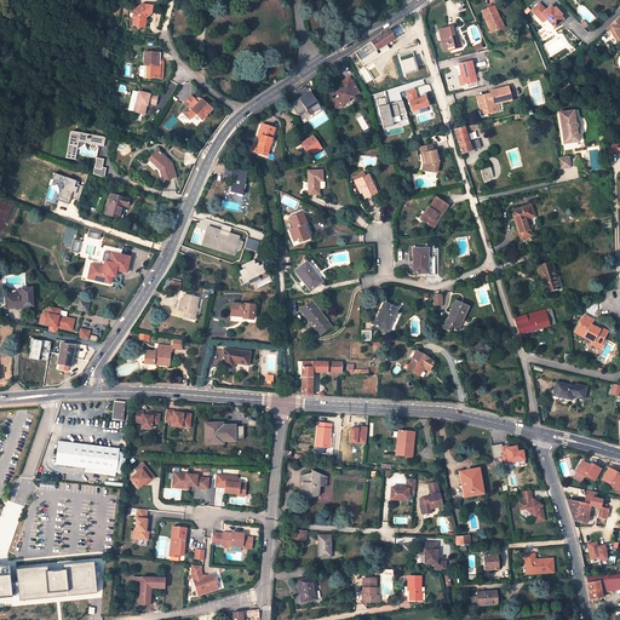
[(144,28),(145,18),(150,13),(151,6),(142,4),(133,10),(135,11),(132,26),(136,27),(138,29),(141,27),(144,28)]
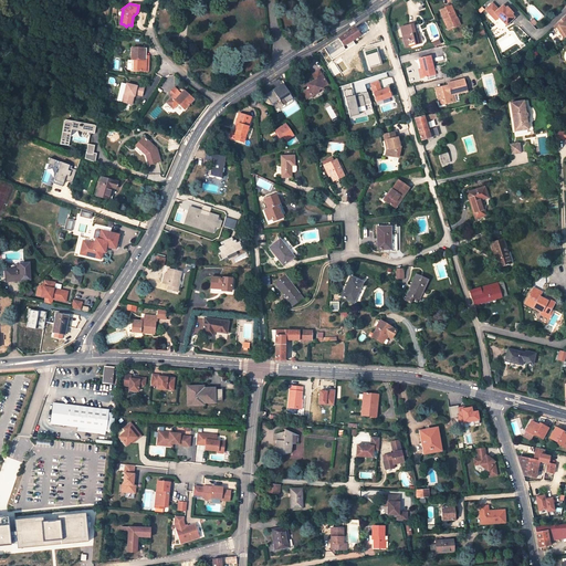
[(498,10),(492,3),(485,10),(491,16),(493,13),(498,18),(505,25),(514,18),(511,16),(512,13),(506,8),(505,9),(502,6),(498,10)]
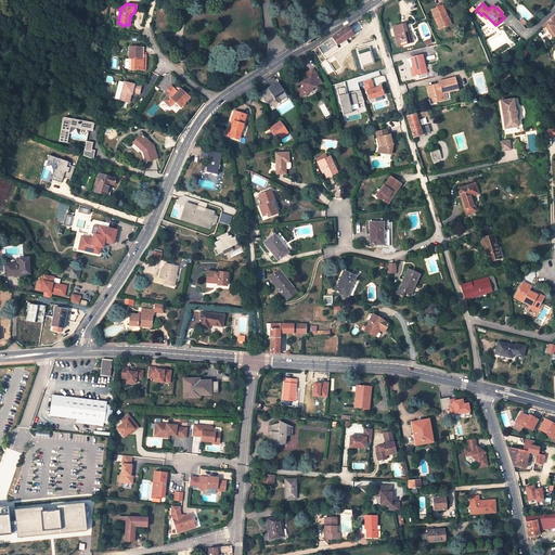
[(430,10),(439,29),(447,26),(444,20),(448,18),(442,5),(430,10)]
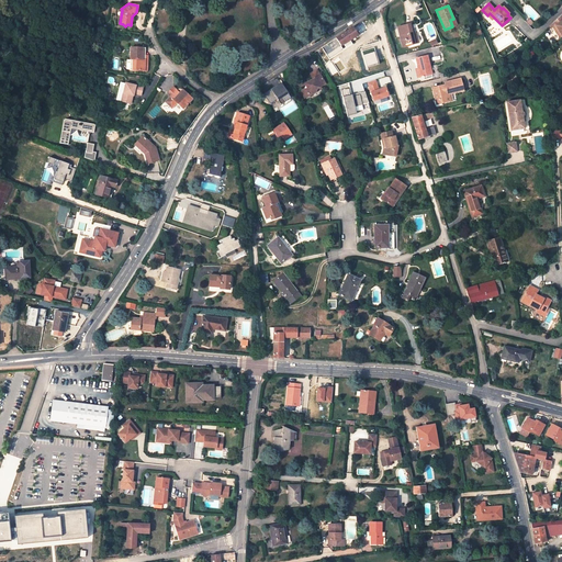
[(561,8),(549,22),(550,24),(552,23),(559,35),(561,33),(561,8)]
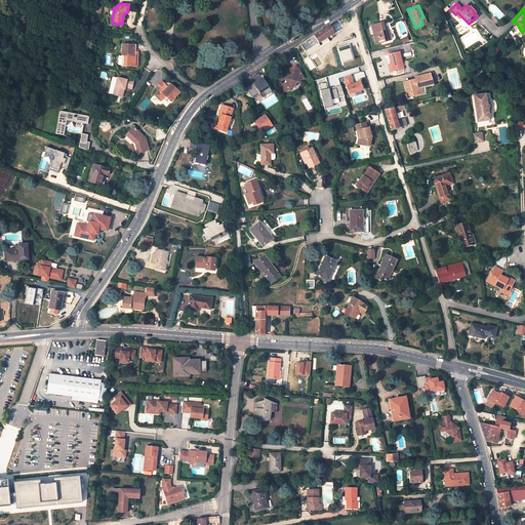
[(371,26),(376,44),(389,40),(387,32),(385,23),(371,26)]
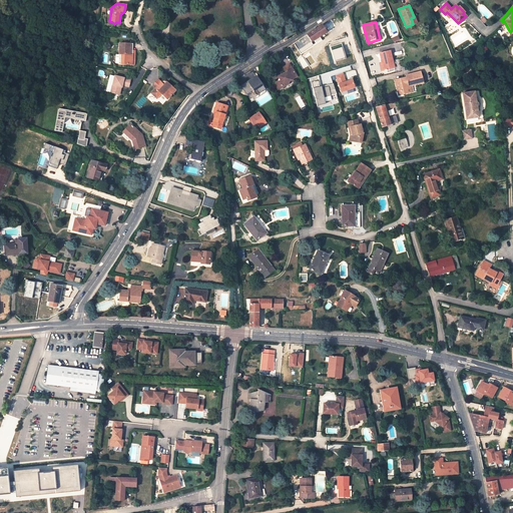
[(309,44),(327,31),(322,25),(294,43),(298,50),(309,44)]
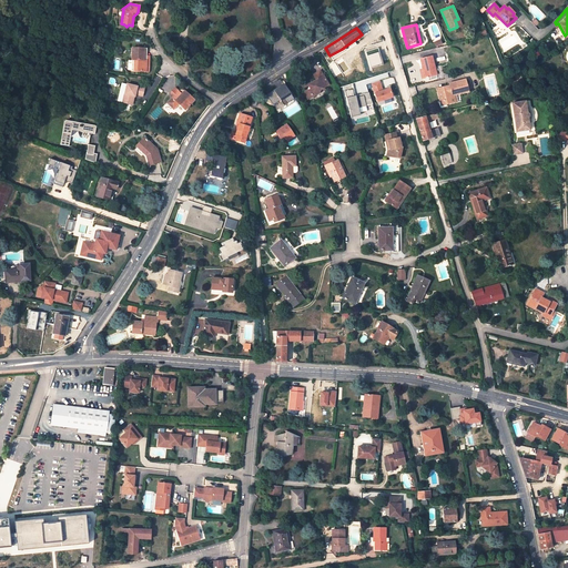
[(133,71),(145,72),(146,56),(144,56),(144,48),(132,48),(131,59),(134,59),(133,71)]
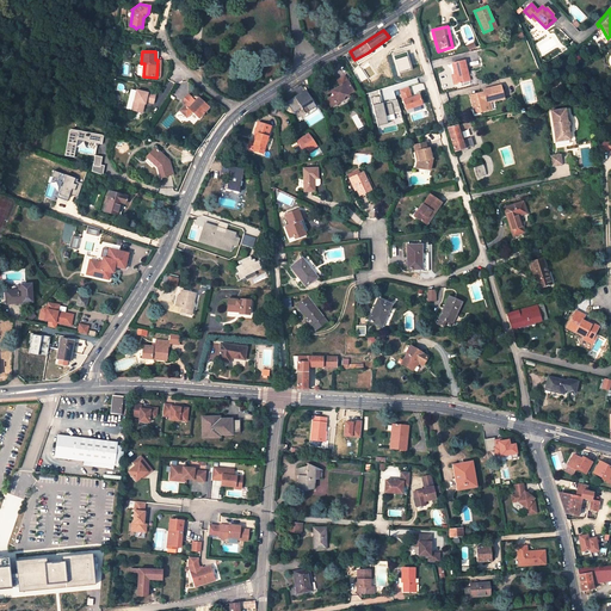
[(362,69),(374,62),(368,53),(355,60),(362,69)]
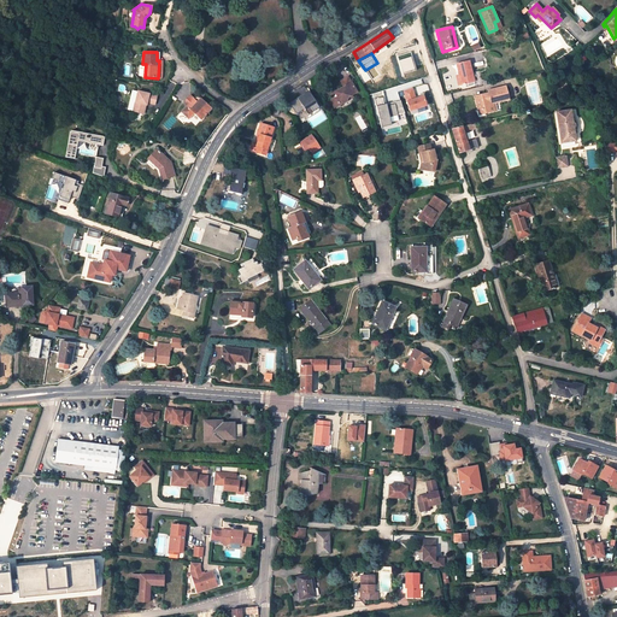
[(370,77),(387,66),(389,65),(385,58),(377,63),(365,70),(370,77)]
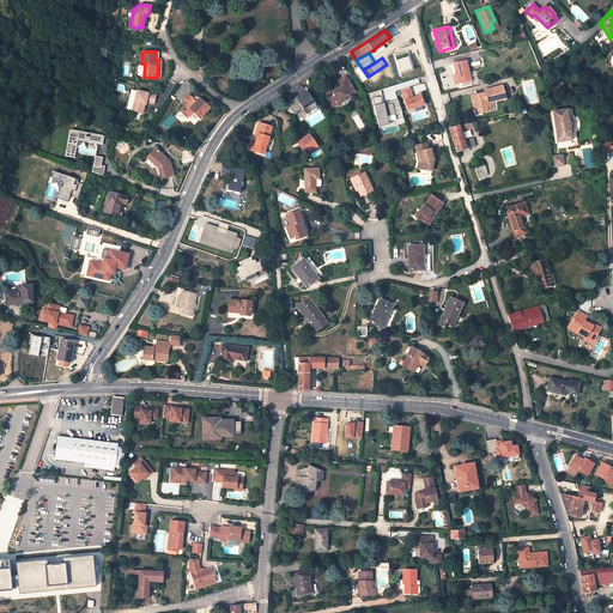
[(455,85),(471,80),(466,60),(454,64),(456,74),(456,77),(454,78),(455,85)]
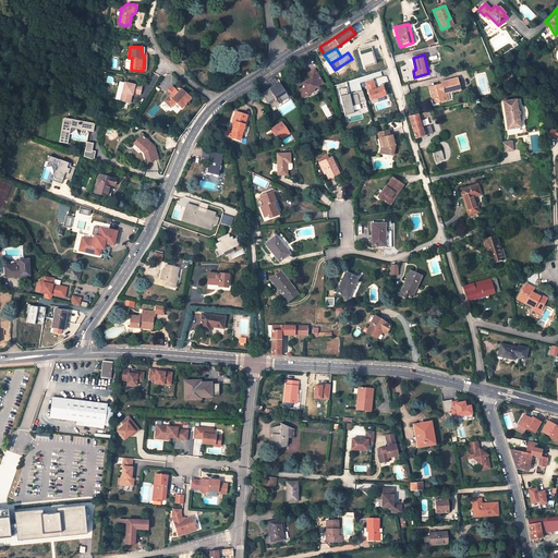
[(301,98),(314,92),(314,87),(318,86),(323,84),(314,70),(307,73),(311,79),(301,84),(299,93),(301,98)]
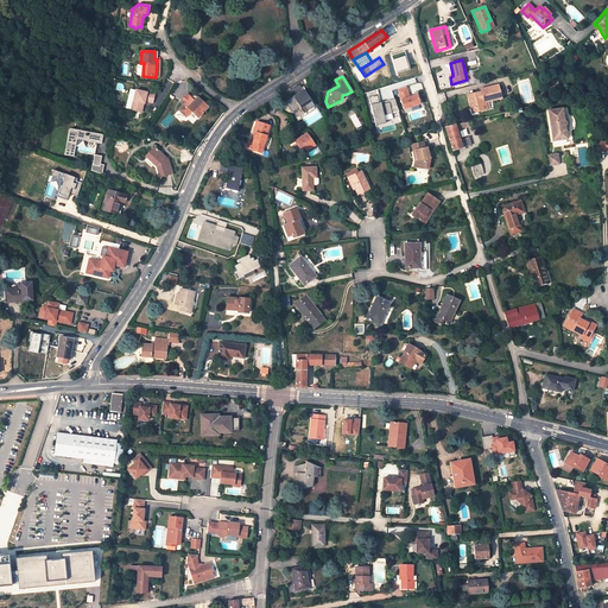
[(485,102),(501,99),(498,84),(481,89),(481,90),(474,93),(474,96),(468,97),(472,109),(476,108),(476,112),(482,111),(481,107),(486,106),(485,102)]
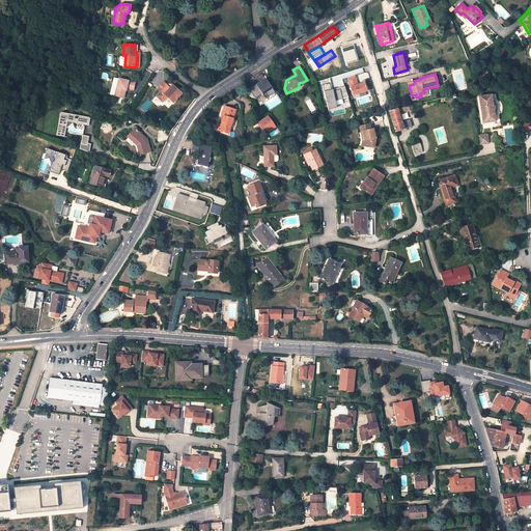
[(355,76),(346,78),(353,96),(368,91),(365,82),(358,84),(355,76)]
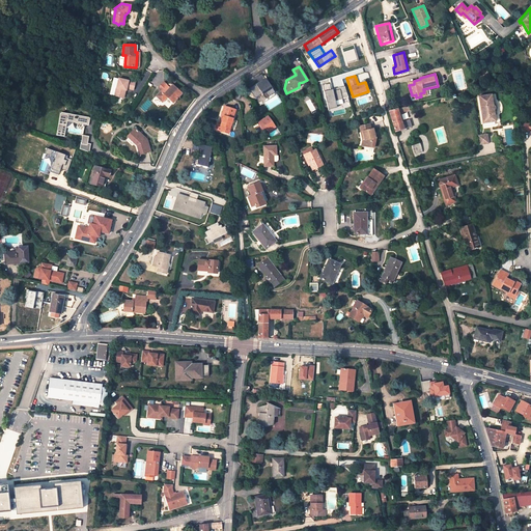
[(121,98),(123,88),(126,88),(133,90),(134,82),(118,79),(114,95),(121,98)]
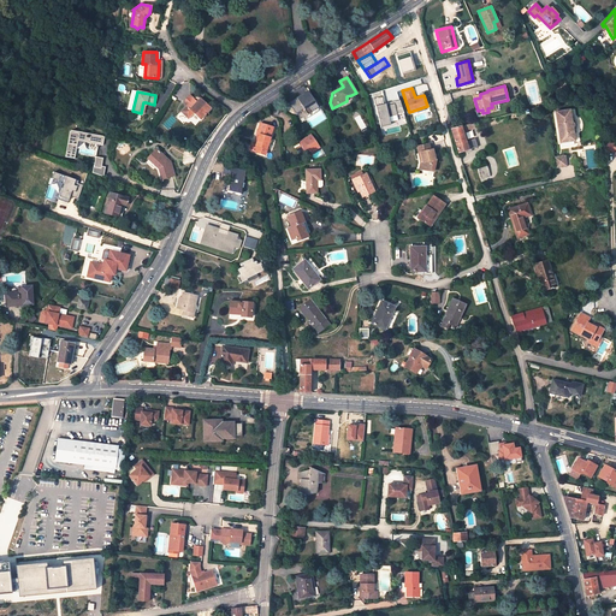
[(308,92),(289,102),(296,114),(304,110),(308,114),(319,108),(308,92)]
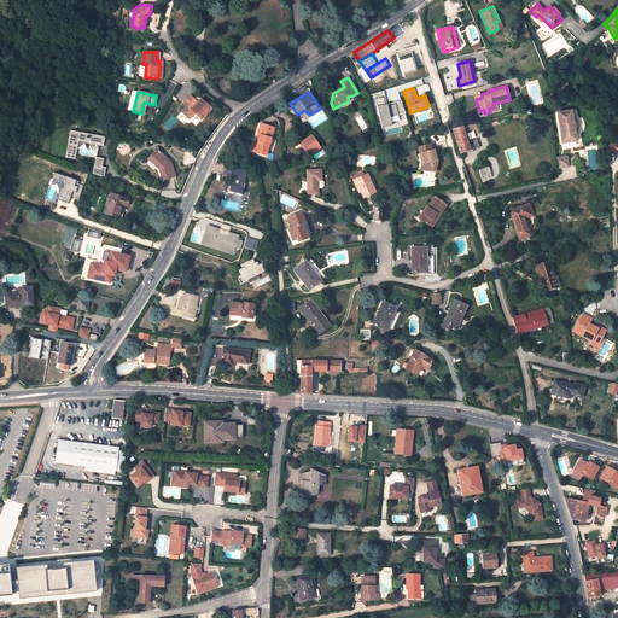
[(181,112),(188,120),(194,114),(200,120),(211,109),(200,98),(197,101),(194,99),(190,95),(182,104),(186,106),(181,112)]
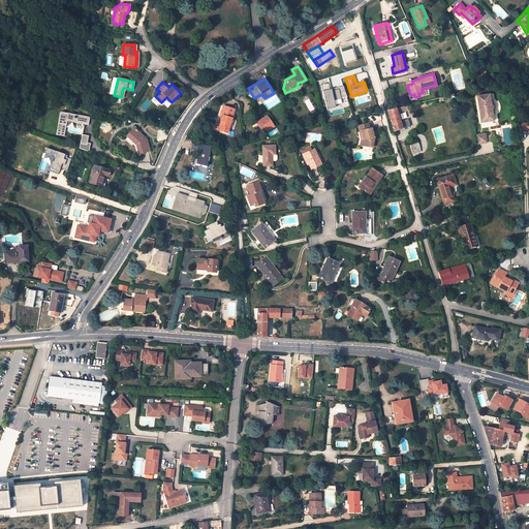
[(325,85),(332,102),(334,102),(339,100),(342,99),(338,86),(337,87),(335,82),(325,85)]
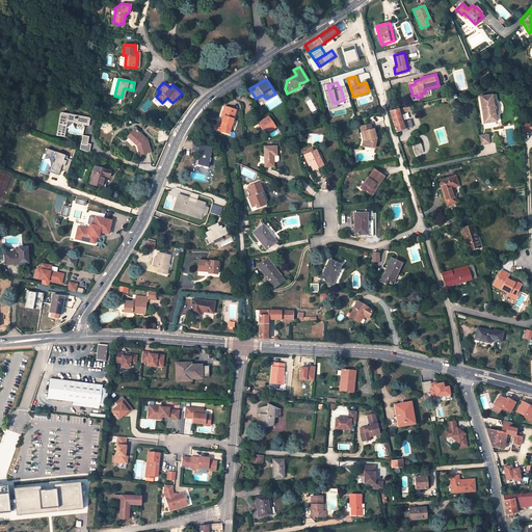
[(496,122),(495,111),(496,110),(496,108),(496,107),(495,106),(494,105),(491,95),(479,97),(483,124),(496,122)]
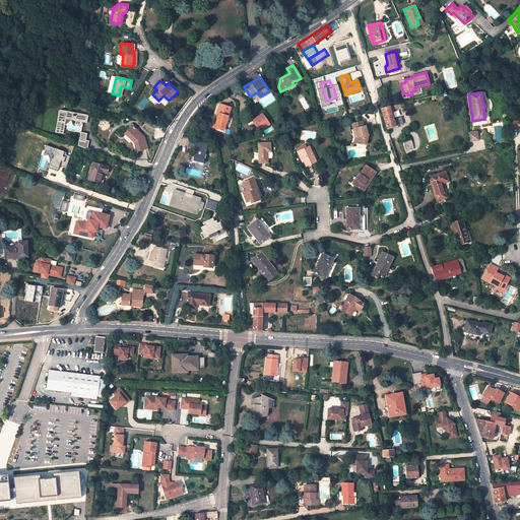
[(393,119),(390,111),(400,108),(399,104),(380,109),(387,129),(395,127),(398,126),(403,124),(400,117),(393,119)]
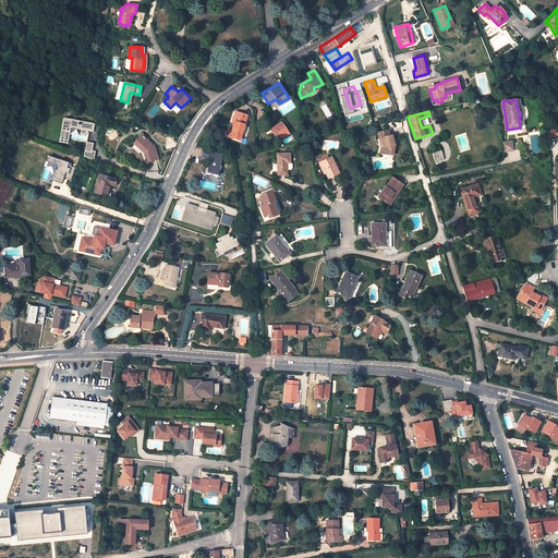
[(234,122),(232,132),(230,131),(228,131),(226,136),(240,141),(244,124),(246,114),(235,112),(232,121),(234,122)]
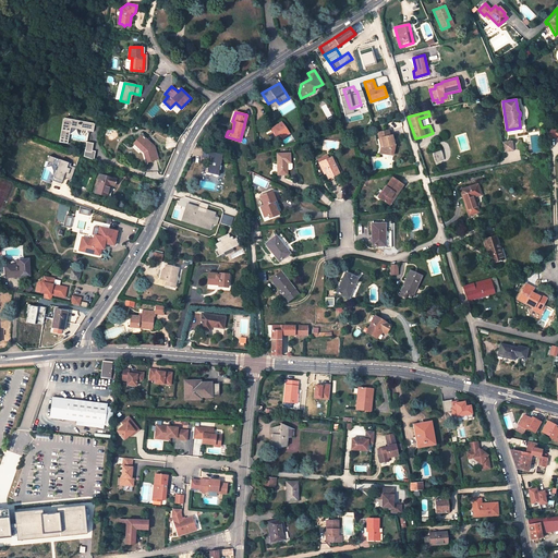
[(62,120),(60,143),(68,144),(69,134),(76,135),(77,130),(94,132),(95,122),(62,120)]
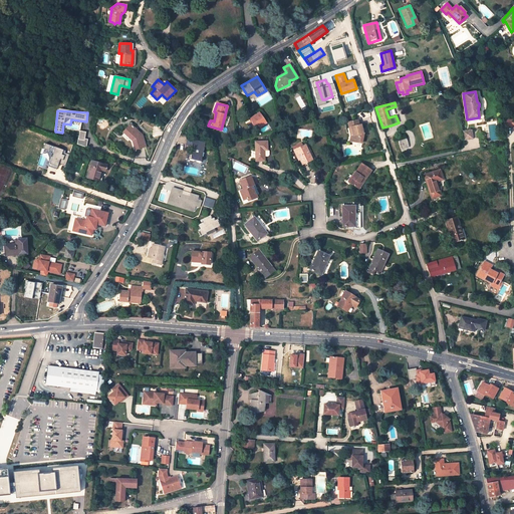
[(249,119),(256,130),(266,122),(259,113),(249,119)]
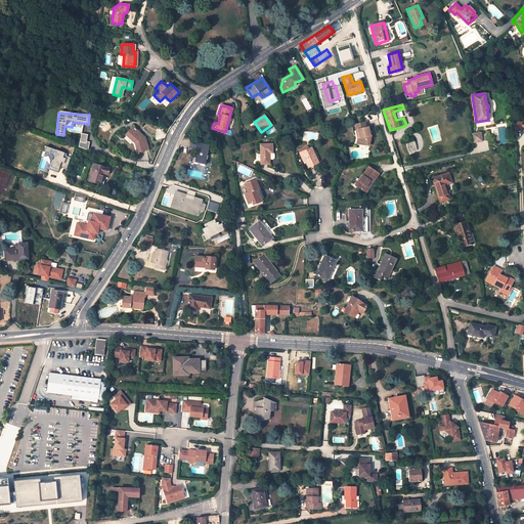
[(369,136),(367,127),(365,127),(364,122),(354,125),(358,138),(357,143),(367,145),(369,136)]
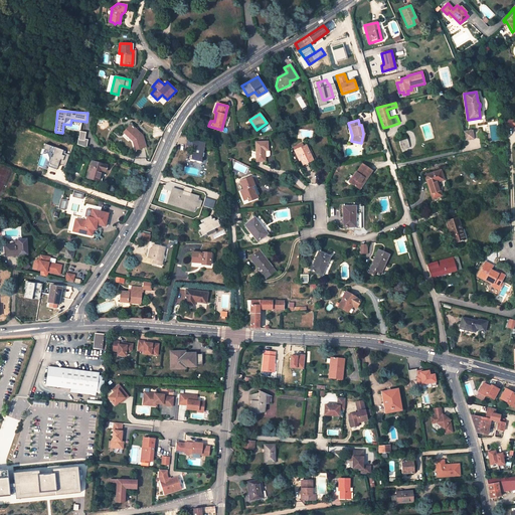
[(133,140),(136,150),(146,147),(142,135),(131,124),(124,132),(133,140)]
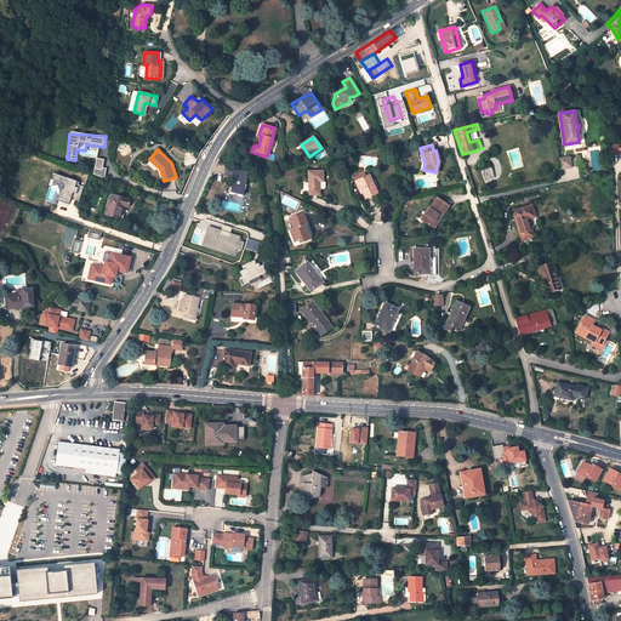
[(569,158),(559,159),(560,169),(571,167),(569,158)]
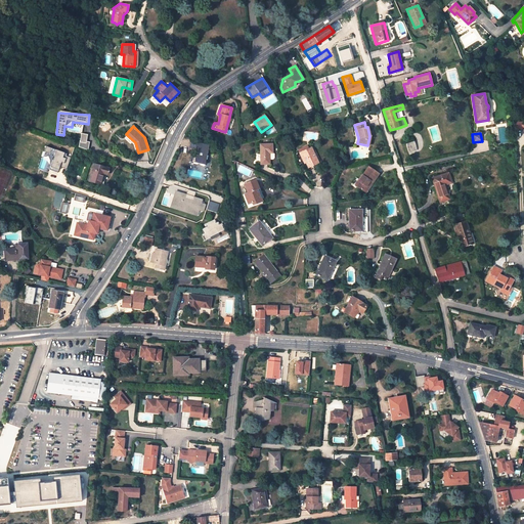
[(197,149),(193,163),(205,165),(206,160),(207,156),(209,145),(190,141),(188,148),(197,149)]
